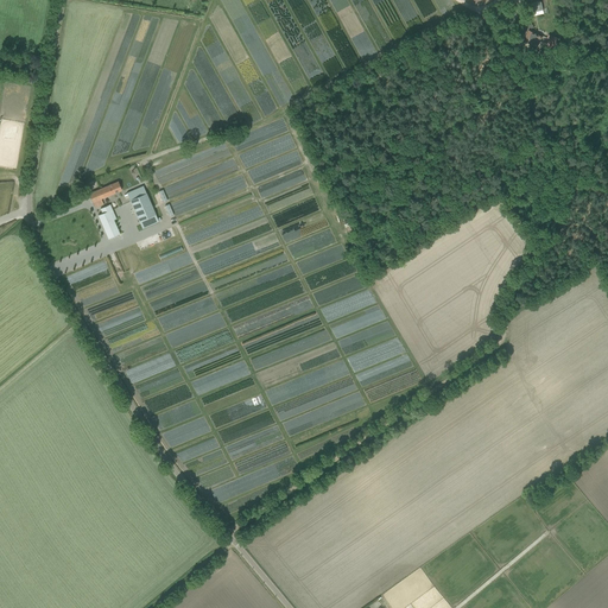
[(531,4),(533,12),(543,10),(540,1),(531,4)]
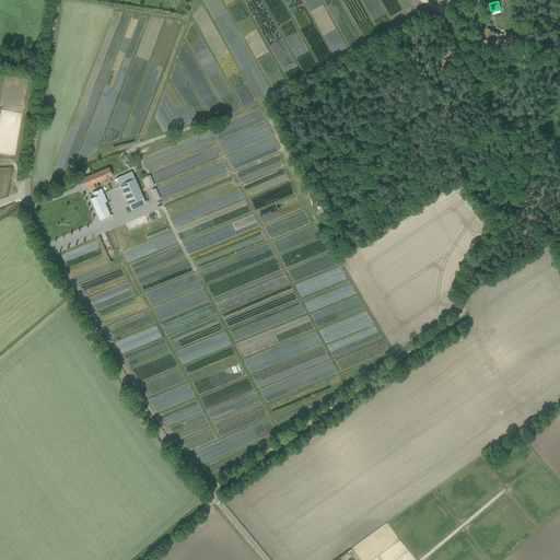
[(469,15),(471,18),(474,16),(473,14),(475,12),(475,13),(476,12),(477,11),(476,8),(474,9),(473,7),(465,11),(466,12),(467,12),(469,15)]
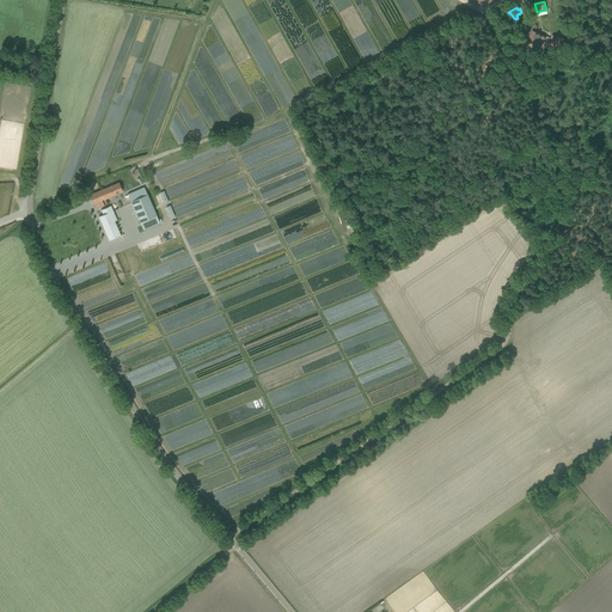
[(543,42),(545,37),(540,35),(532,31),(527,42),(532,44),(540,48),(543,42)]
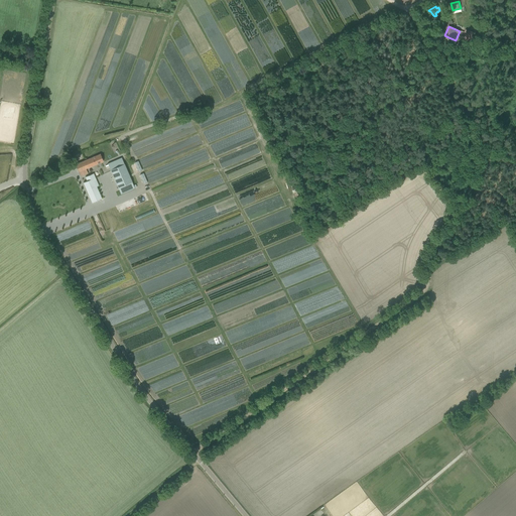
[(466,29),(462,38),(470,41),(474,32),(466,29)]
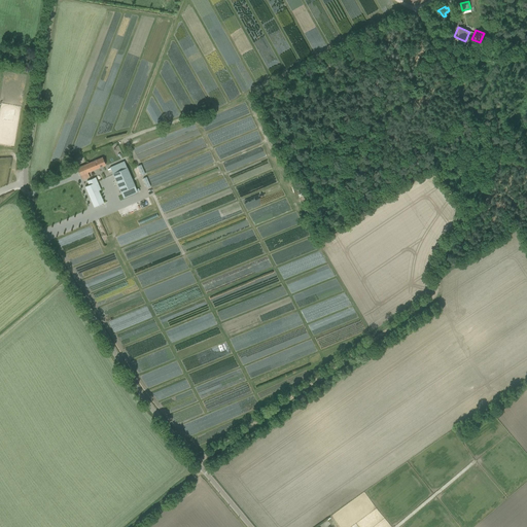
[(76,168),(82,180),(90,177),(88,173),(105,165),(102,157),(77,168),(76,168)]
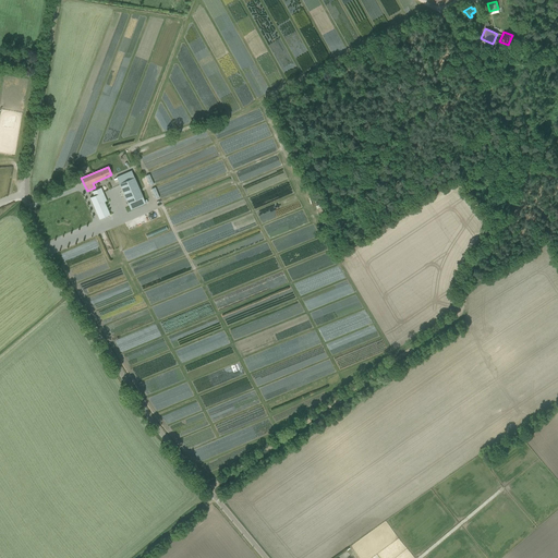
[(132,171),(117,178),(131,210),(146,204),(145,204),(144,201),(132,171)]
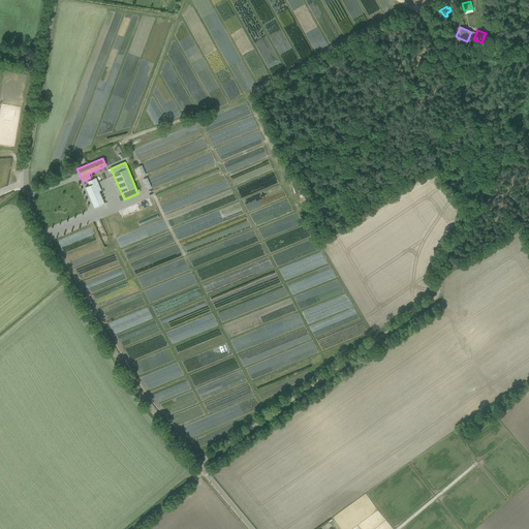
[(104,204),(99,191),(101,190),(96,178),(88,182),(89,186),(85,187),(94,208),(104,204)]
